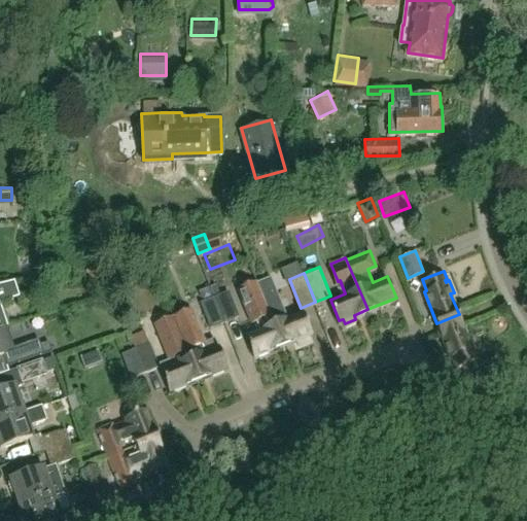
[(257,279),(283,343),(296,338),(299,343),(309,338),(307,334),(311,332),(303,310),(287,316),(271,274),(257,279)]
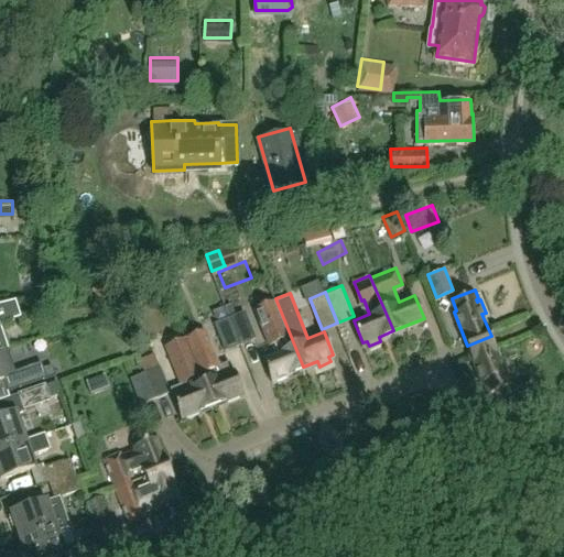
[(0,347),(8,345),(9,345),(0,320),(0,319),(21,313),(15,297),(0,301),(0,347)]
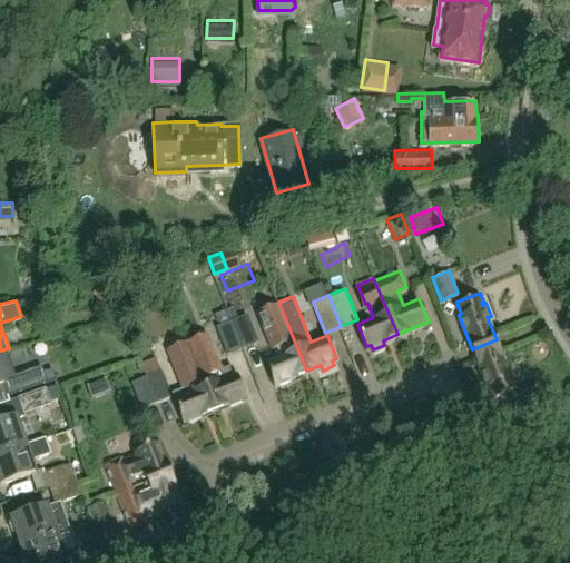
[(306,371),(278,302),(257,310),(272,346),(278,343),(283,353),(265,361),(275,384),(306,371)]
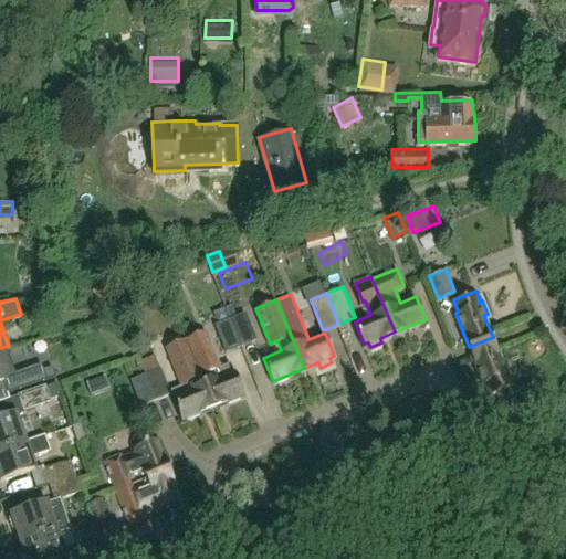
[(230,316),(241,344),(257,337),(245,309),(230,316)]
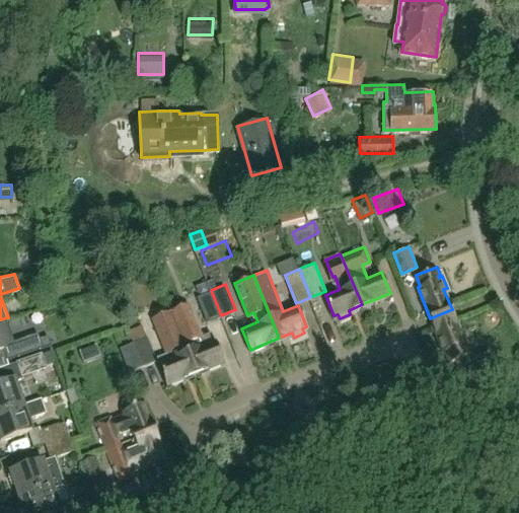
[(208,320),(221,315),(211,290),(198,295),(208,320)]
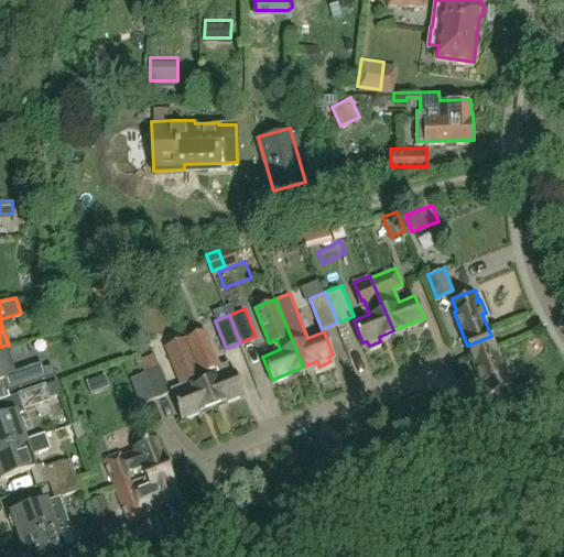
[(206,329),(186,338),(213,404),(241,392),(242,392),(240,389),(242,388),(235,371),(234,372),(232,369),(229,359),(219,362),(206,329)]
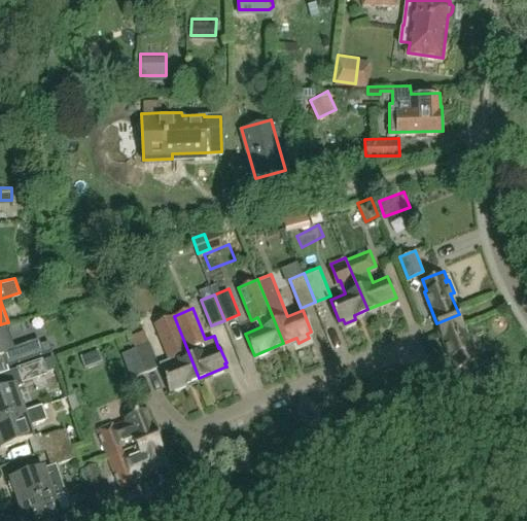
[(459,314),(436,323),(450,355),(452,354),(456,366),(462,363),(466,373),(454,378),(459,389),(466,386),(470,398),(504,385),(495,361),(482,367),(475,348),(472,349),(471,346),(475,344),(470,333),(466,335),(459,314)]
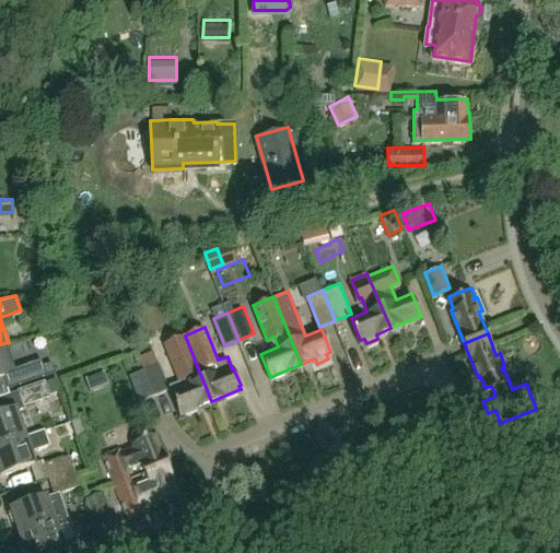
[(183,412),(211,401),(185,336),(166,342),(181,379),(171,383),(183,412)]
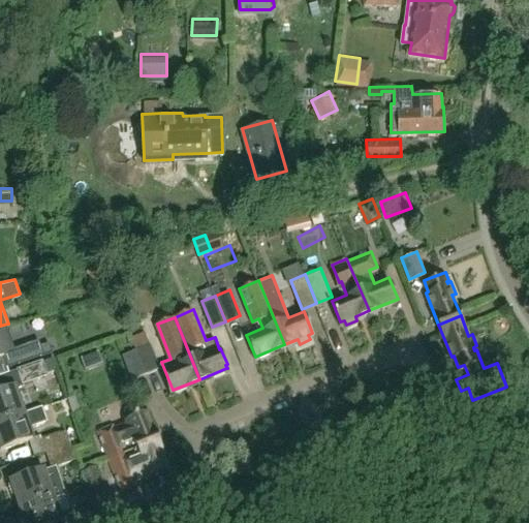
[(7,324),(0,326),(0,354),(3,354),(7,364),(53,348),(50,340),(41,343),(39,337),(14,345),(7,324)]
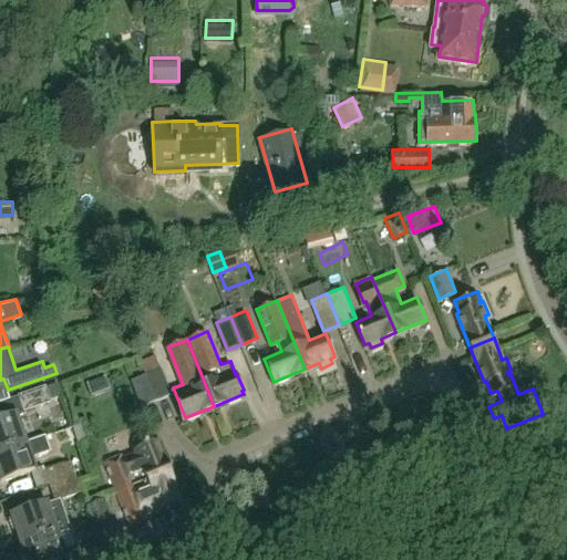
[(161,365),(145,372),(155,397),(172,391),(161,365)]
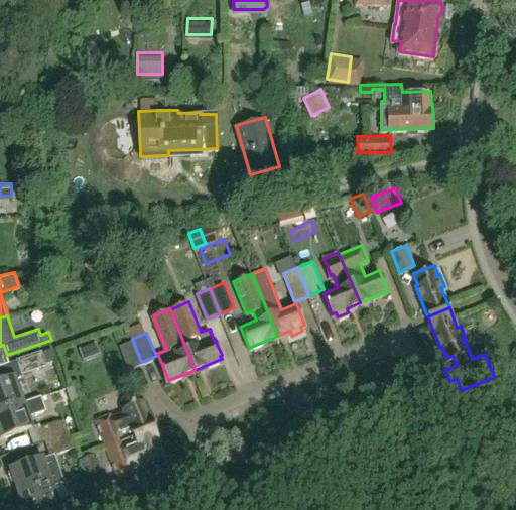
[(79,346),(83,357),(100,352),(96,339),(79,346)]
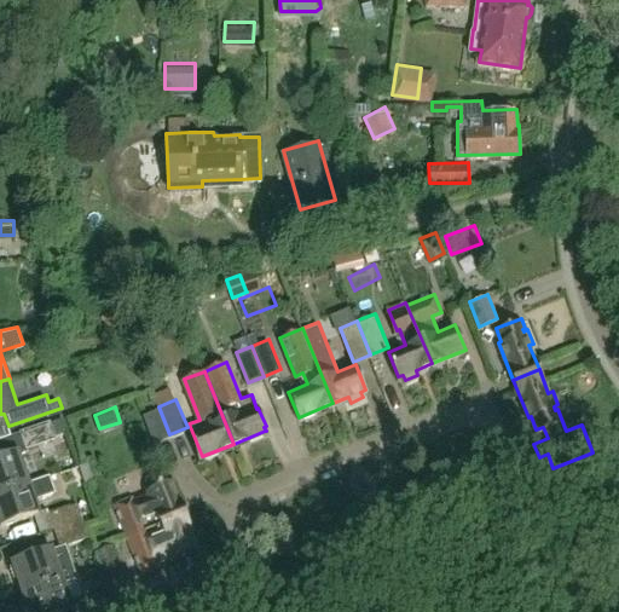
[(169,434),(158,406),(143,413),(155,442),(169,434)]
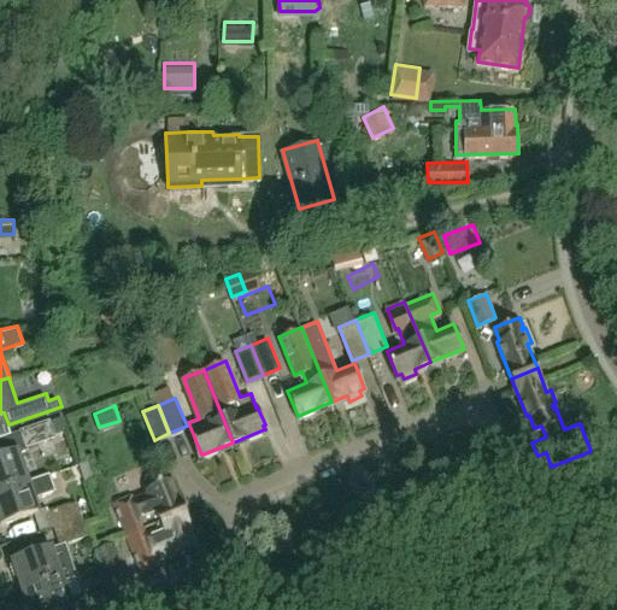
[(50,417),(19,428),(24,445),(28,444),(56,434),(50,417)]
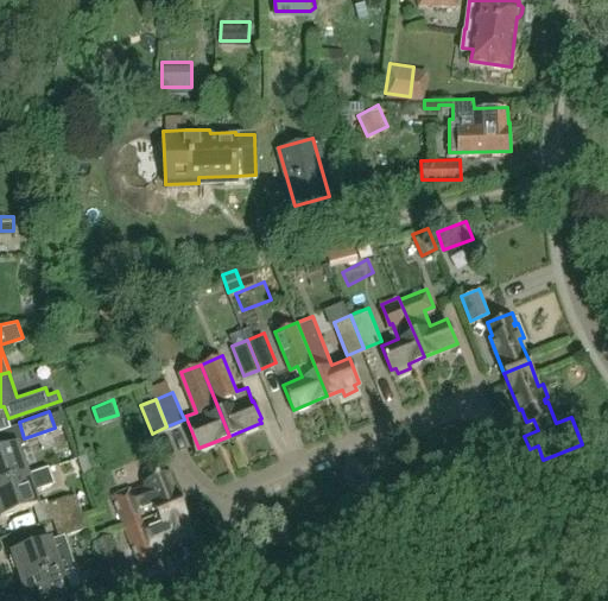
[(0,480),(27,472),(27,470),(17,442),(0,447),(0,480)]
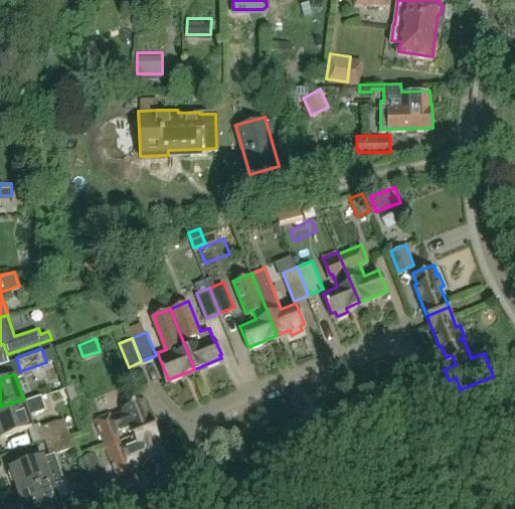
[(23,399),(0,406),(0,434),(0,435),(31,425),(28,413),(46,407),(41,392),(23,398),(23,399)]
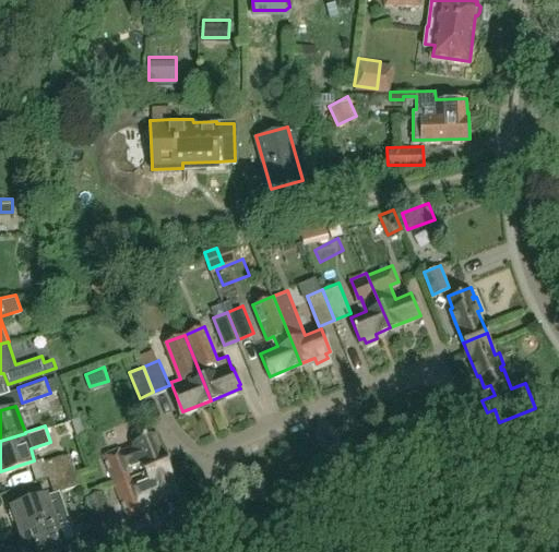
[(105,452),(118,482),(169,462),(157,431),(134,440),(135,443),(125,447),(123,445),(105,452)]
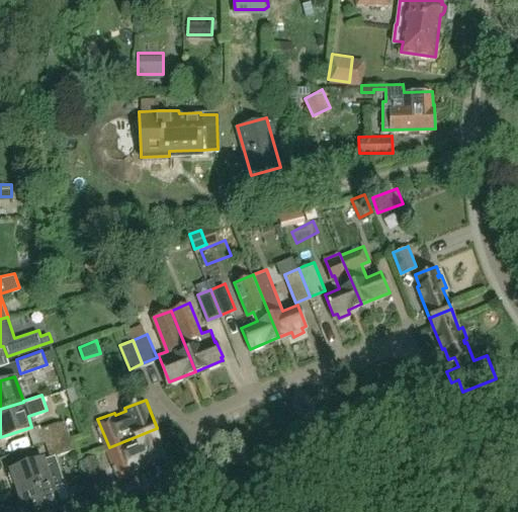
[(46,439),(69,431),(65,419),(40,427),(46,439)]
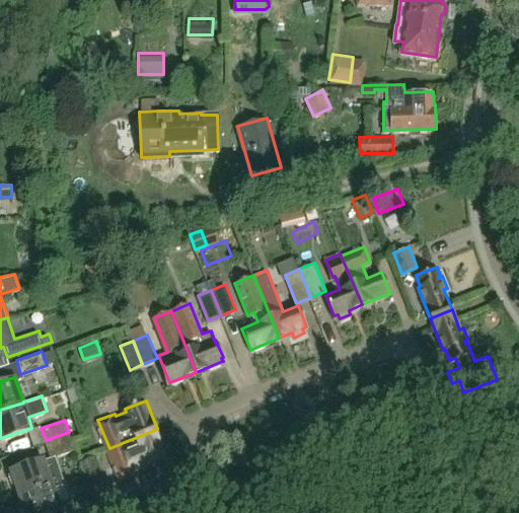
[(168,457),(157,429),(109,448),(121,477),(137,469),(136,467),(146,462),(148,465),(149,464),(156,484),(172,478),(164,458),(168,457)]
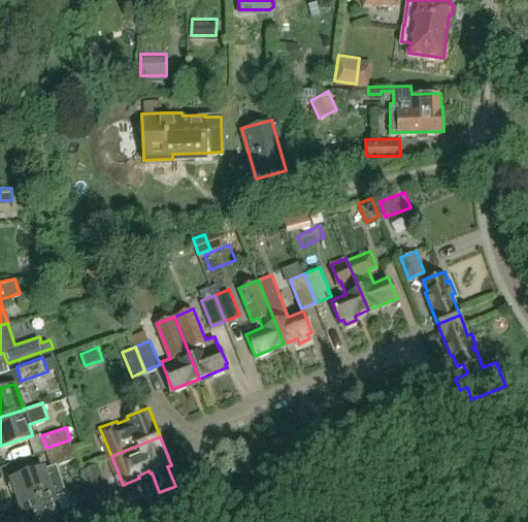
[(12,492),(15,491),(20,503),(64,488),(56,463),(76,456),(70,439),(46,448),(52,464),(43,466),(11,478),(12,482),(9,483),(12,492)]
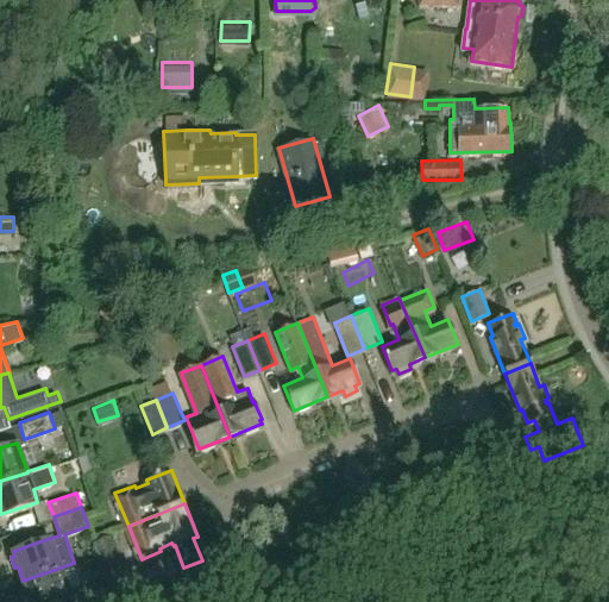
[(94,541),(111,587),(132,578),(124,556),(120,557),(112,535),(94,541)]
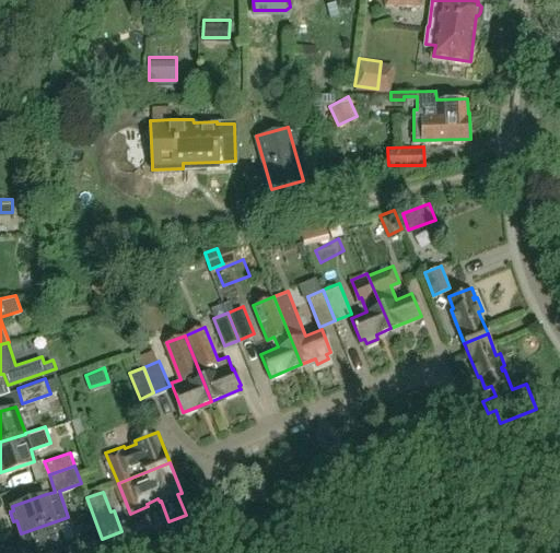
[(70,516),(68,517),(21,533),(25,544),(22,546),(23,552),(104,552),(98,540),(80,546),(70,516)]
